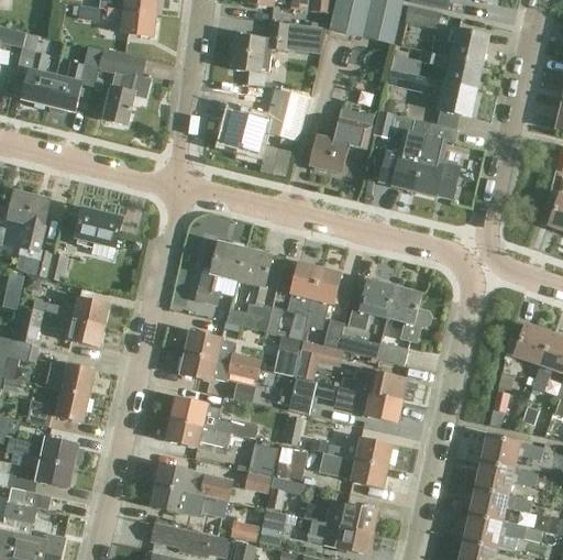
[(125,0),(110,0),(108,7),(156,13),(157,4),(157,0),(125,0)]
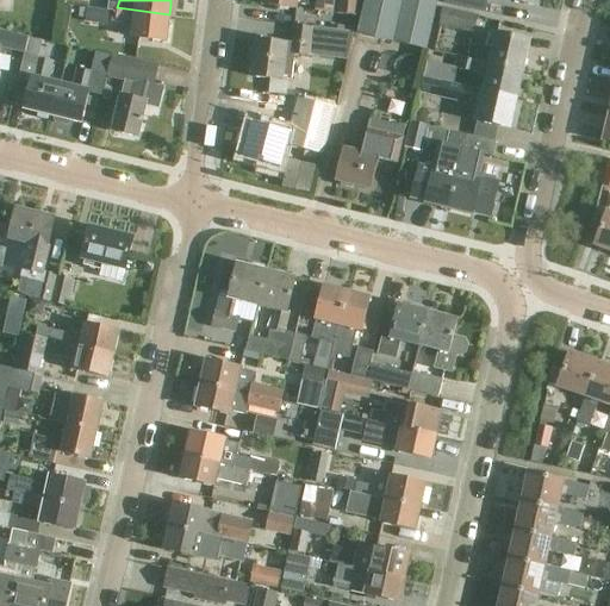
[(336,0),(335,11),(359,14),(361,0),(336,0)]
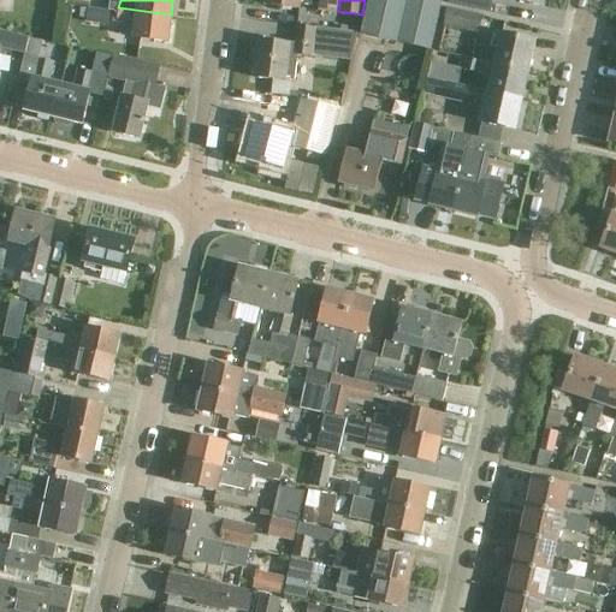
[(368,0),(362,33),(430,47),(439,0),(368,0)]
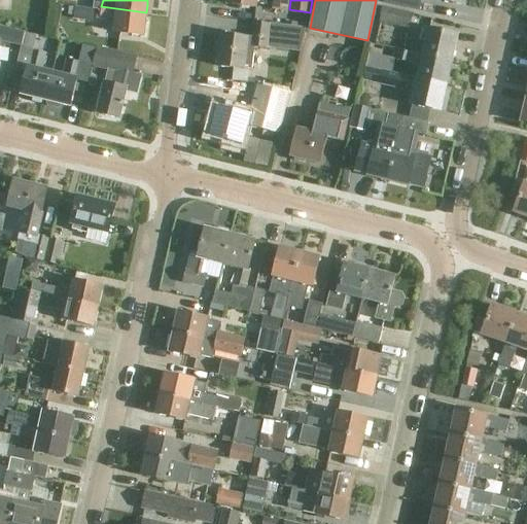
[(383,0),(383,1),(420,9),(422,0),(383,0)]
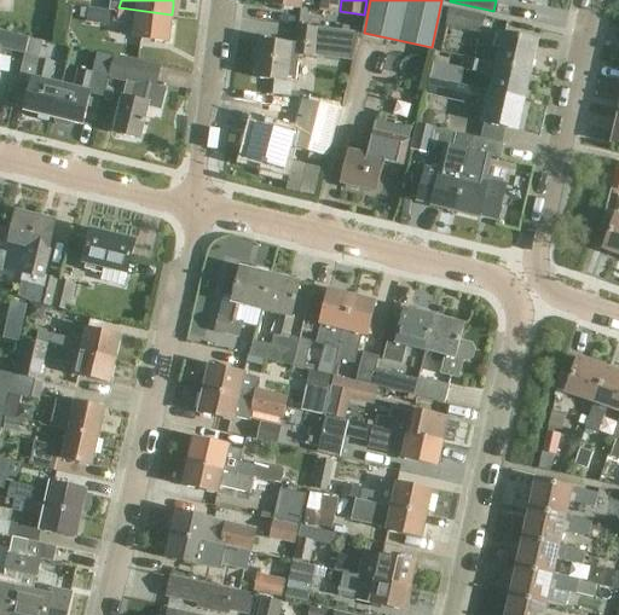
[(87,21),(109,24),(111,9),(81,5),(80,16),(87,16),(87,21)]
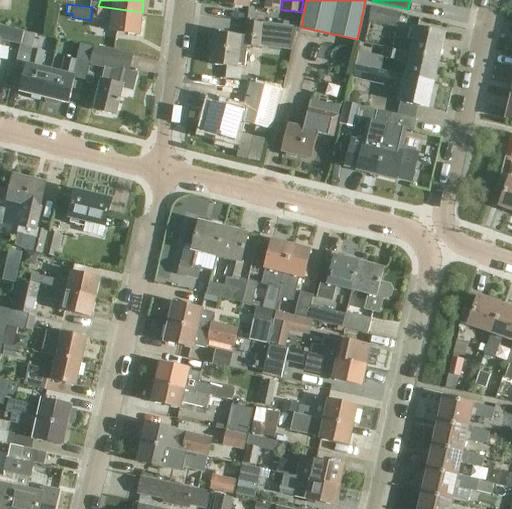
[(368,20),(398,26),(402,12),(372,5),(368,20)]
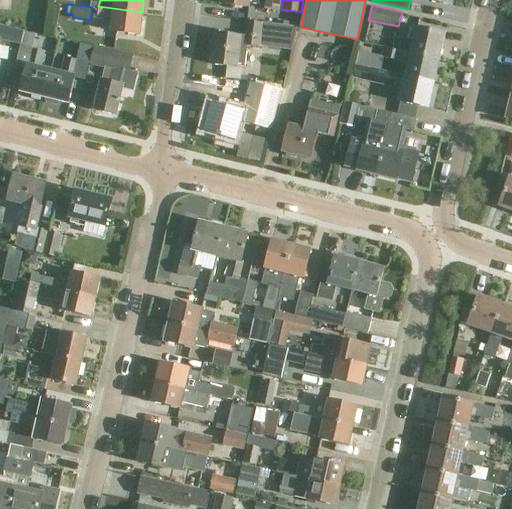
[(98,6),(97,14),(112,16),(110,30),(120,31),(140,33),(142,12),(98,6)]
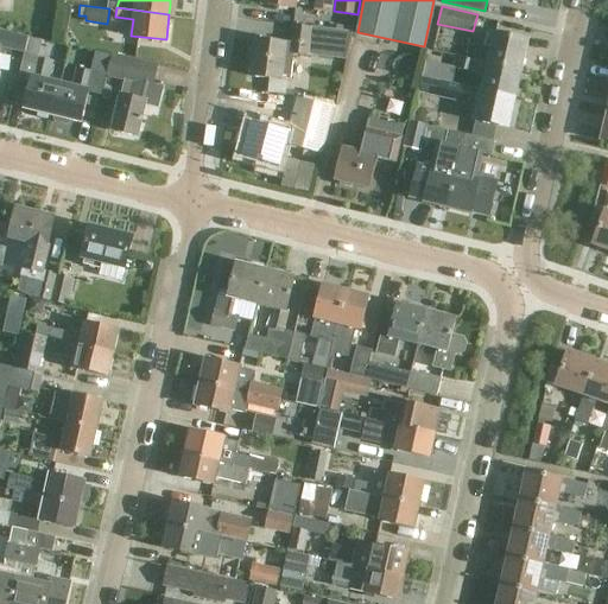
[(257,39),(252,75),(254,75),(265,76),(268,76),(279,77),(279,76),(287,77),(291,78),(295,57),(282,55),(283,52),(315,56),(316,55),(330,56),(346,58),(352,30),(335,29),(320,26),(317,26),(293,23),(291,43),(257,39)]
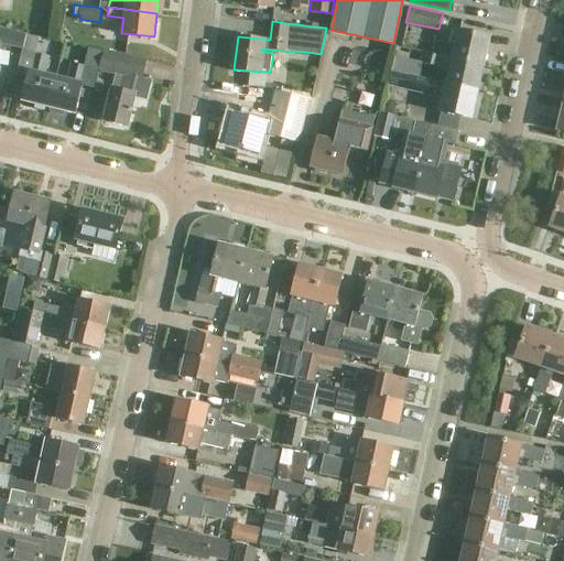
[(0,46),(1,42),(23,46),(26,33),(0,27),(0,46)]
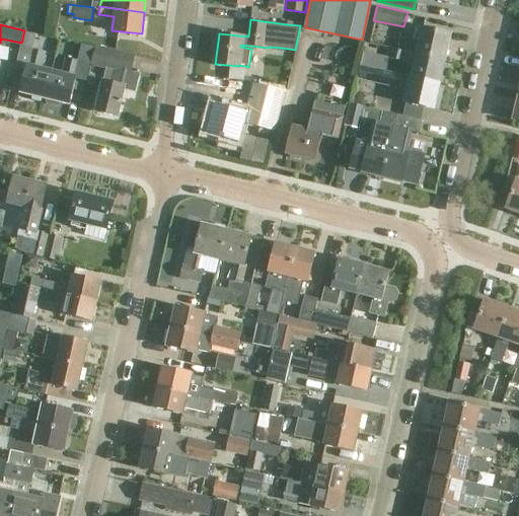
[(419,40),(417,52),(444,58),(450,33),(416,25),(413,39),(419,40)]
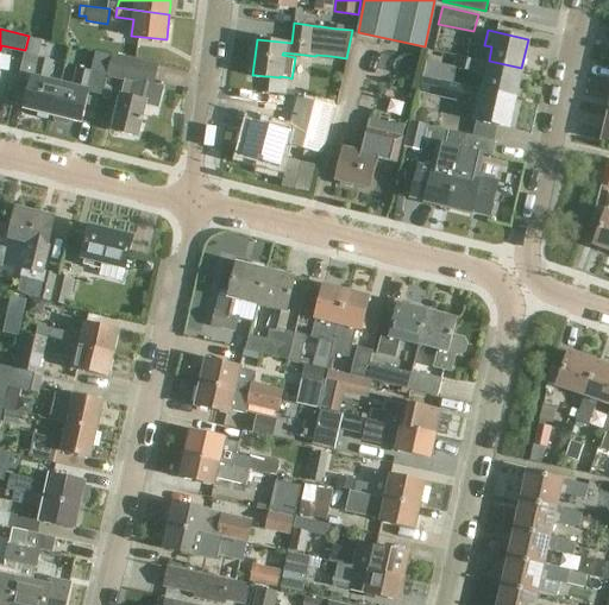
[(24,107),(52,114),(61,82),(49,80),(54,61),(37,56),(42,39),(29,36),(25,50),(19,73),(32,75),(24,107)]
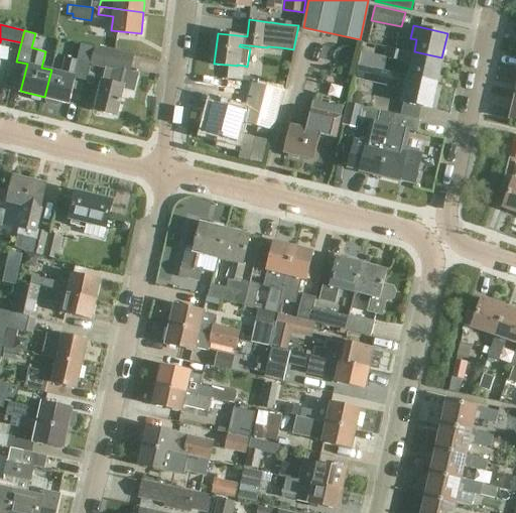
[(80,55),(91,58),(94,44),(83,42),(80,55)]
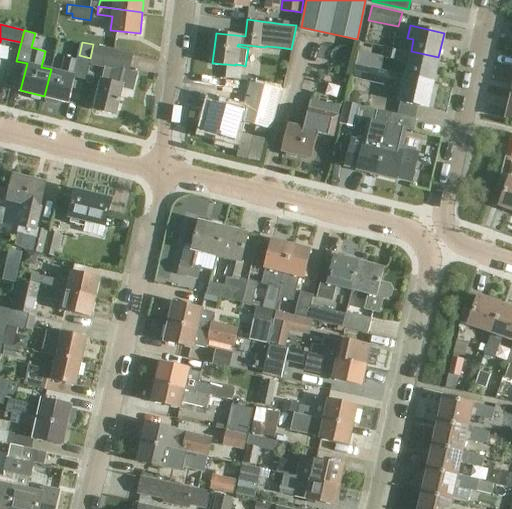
[(94,108),(116,113),(123,86),(132,88),(136,72),(128,70),(133,53),(95,43),(94,45),(93,44),(90,58),(89,61),(116,68),(113,81),(101,78),(94,108)]
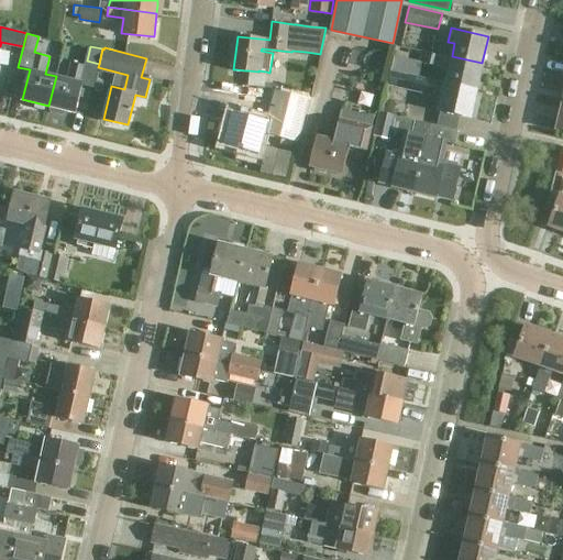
[(476,89),(482,63),(452,56),(422,50),(420,62),(445,67),(444,69),(449,70),(445,81),(445,83),(476,89)]
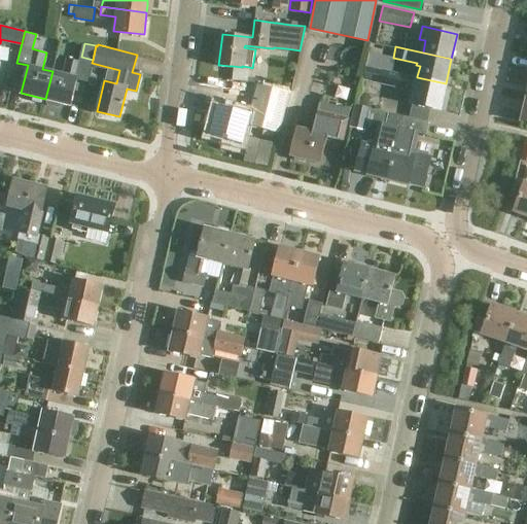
[(365,66),(375,68),(377,59),(367,57),(365,66)]
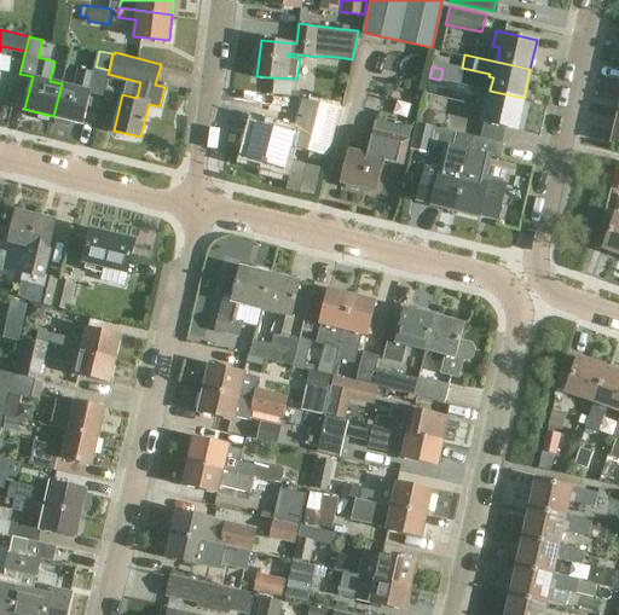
[(62,83),(53,116),(82,123),(91,91),(90,91),(94,71),(79,68),(74,87),(62,83)]
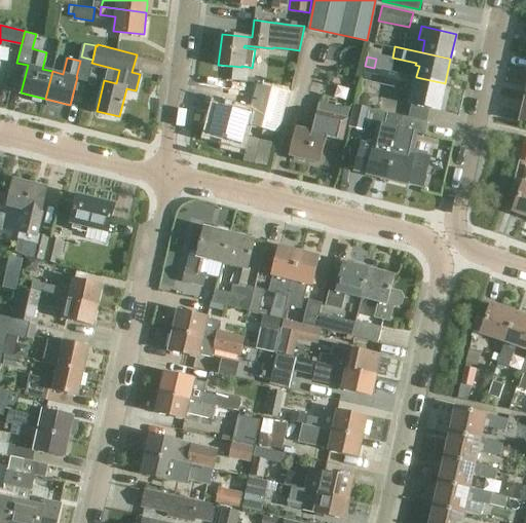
[(440,108),(445,83),(416,77),(416,76),(383,69),(380,82),(413,90),(410,102),(440,108)]
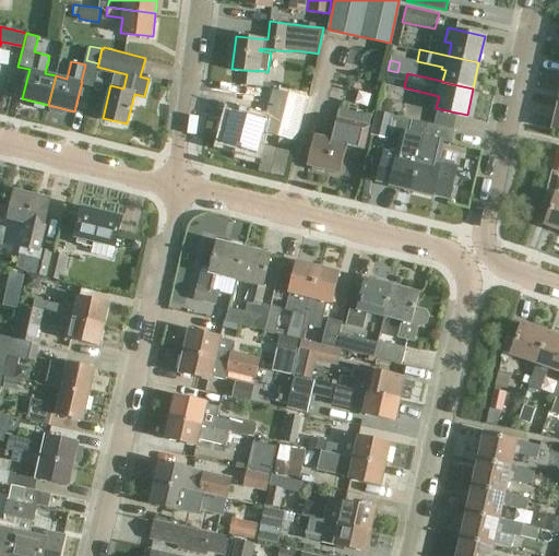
[(309,95),(277,86),(270,120),(230,110),(223,143),(242,148),(241,151),(253,153),(253,151),(257,152),(263,126),(289,132),(296,106),(306,108),(309,95)]
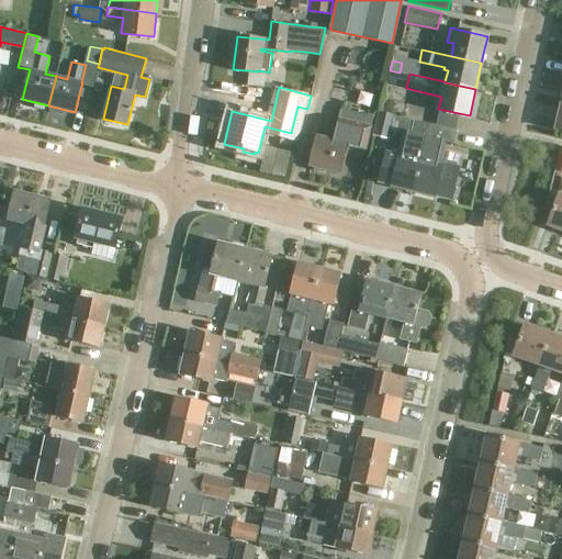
[(383,98),(380,110),(392,112),(393,104),(390,100),(383,98)]
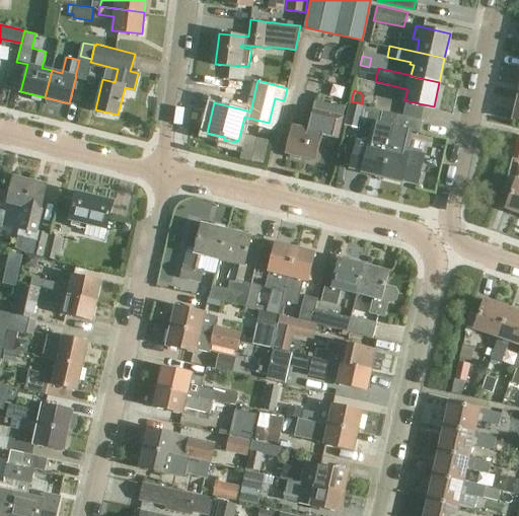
[(345,106),(319,100),(315,99),(308,129),(293,125),(286,152),(315,159),(321,134),(337,138),(345,106)]
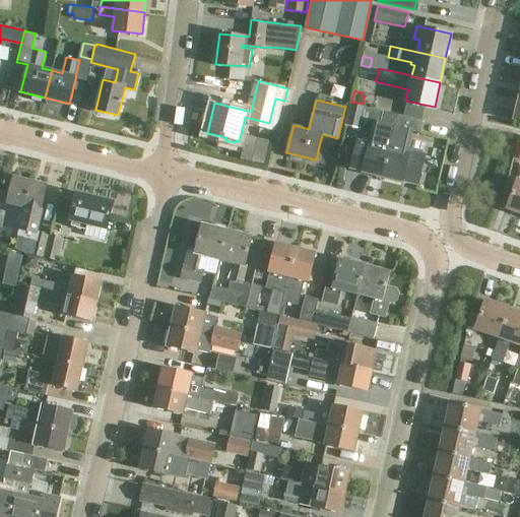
[(346,121),(361,125),(366,106),(364,105),(351,103),(346,121)]
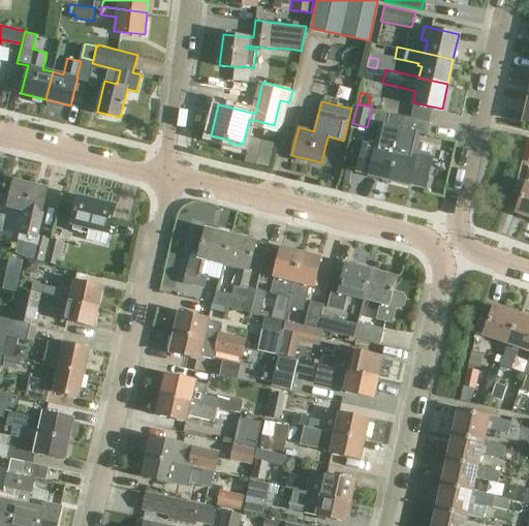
[(369,175),(389,179),(405,115),(390,112),(384,131),(392,133),(387,148),(376,145),(369,175)]
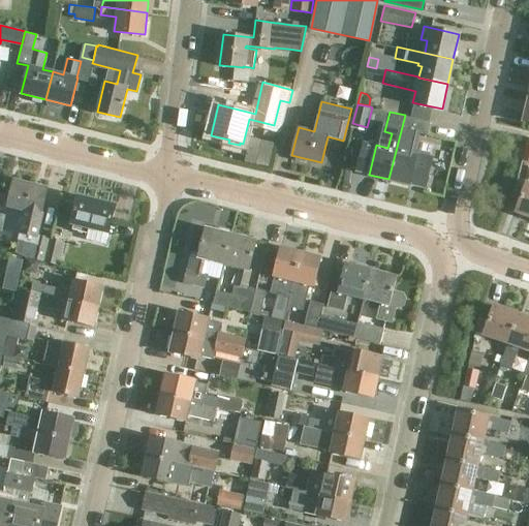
[(405,115),(389,179),(409,184),(409,183),(425,187),(432,156),(416,152),(415,155),(413,154),(418,132),(427,134),(430,121),(405,115)]
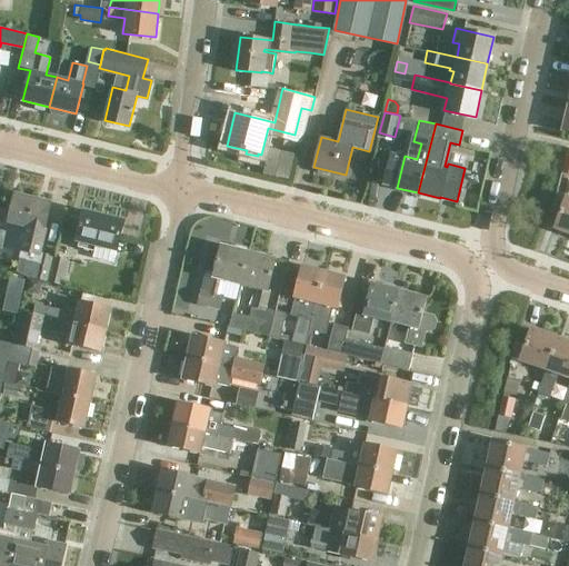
[(16,194),(10,215),(9,221),(26,226),(19,256),(27,258),(22,274),(47,280),(52,256),(38,252),(50,202),(16,194)]
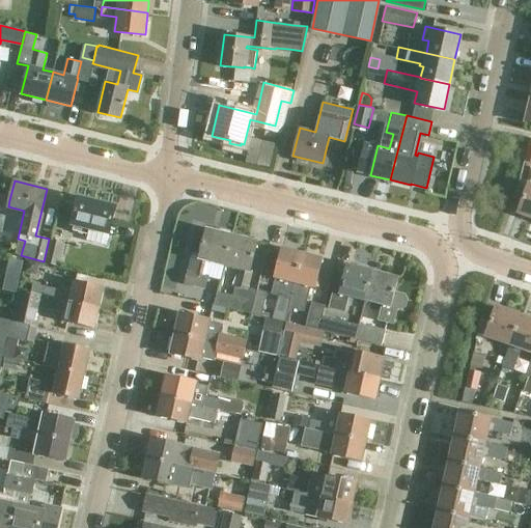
[(519,212),(530,216),(530,183),(529,183),(519,212)]
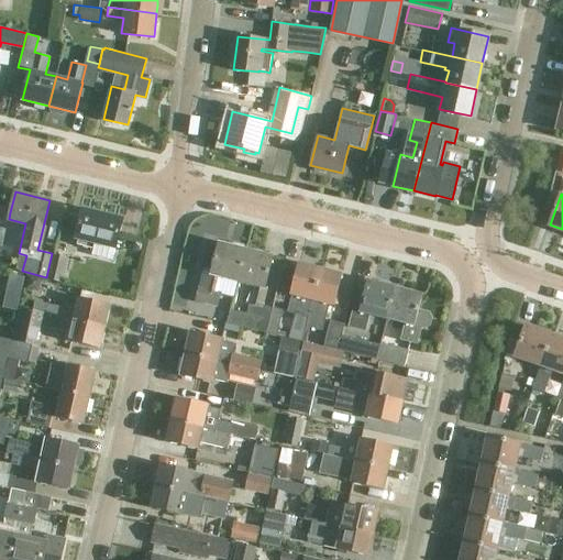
[(83,208),(78,230),(76,238),(83,239),(81,244),(92,246),(91,253),(111,257),(114,246),(122,218),(83,208)]
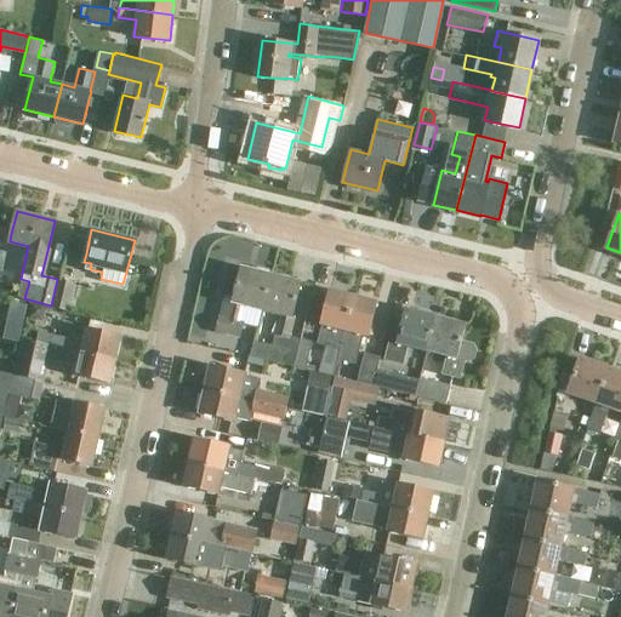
[(220,314),(216,330),(239,336),(241,324),(239,324),(240,320),(249,323),(257,325),(261,308),(262,308),(272,274),(241,266),(233,301),(231,301),(224,300),(220,314)]
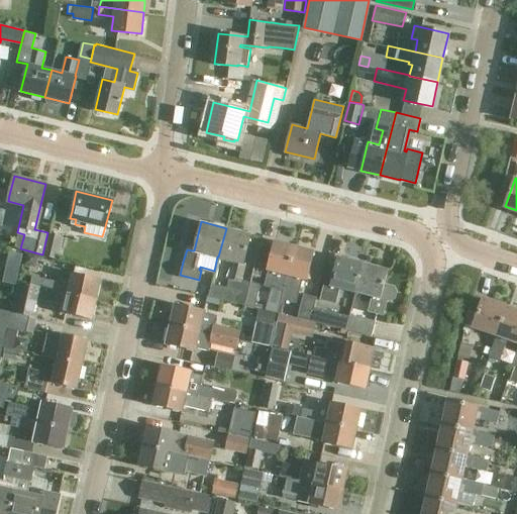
[(212,283),(209,296),(243,304),(249,282),(240,280),(245,263),(243,263),(245,253),(250,234),(226,228),(218,257),(232,261),(228,277),(229,277),(227,286),(212,283)]
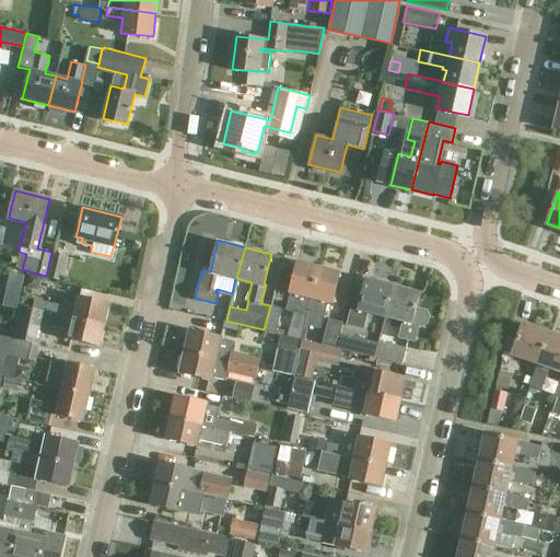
[(66,254),(51,252),(46,276),(60,280),(66,254)]
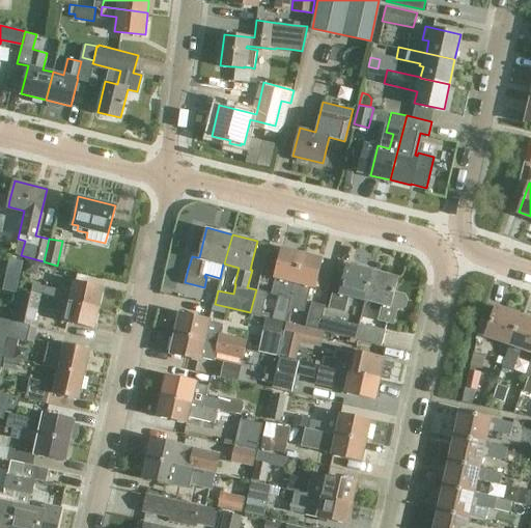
[(275,277),(271,294),(278,295),(273,317),(285,321),(287,311),(289,306),(302,252),(282,247),(277,267),(275,277)]
